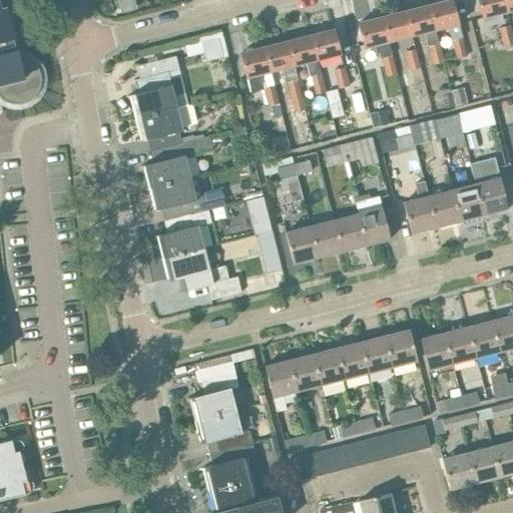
[(457,59),(467,56),(459,24),(452,0),(449,0),(429,5),(435,30),(447,27),(451,41),(452,41),(457,59)]
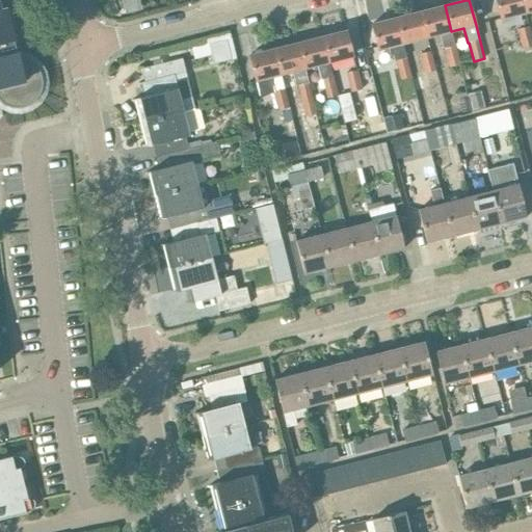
[(495,0),(500,18),(525,11),(521,0),(495,0)]
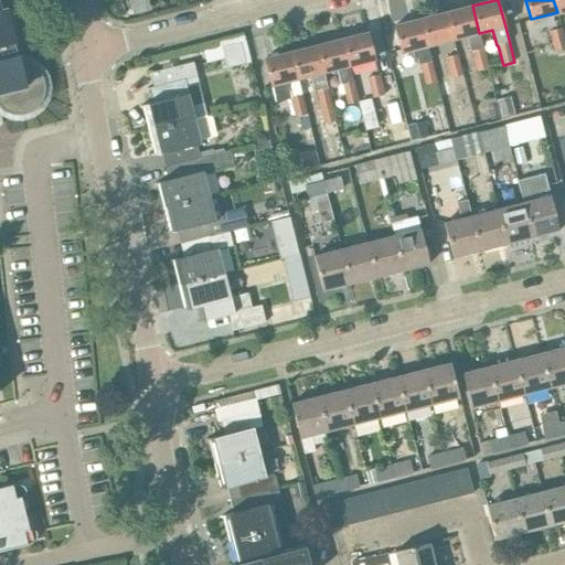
[(564,0),(553,0),(557,12),(564,10),(564,0)]
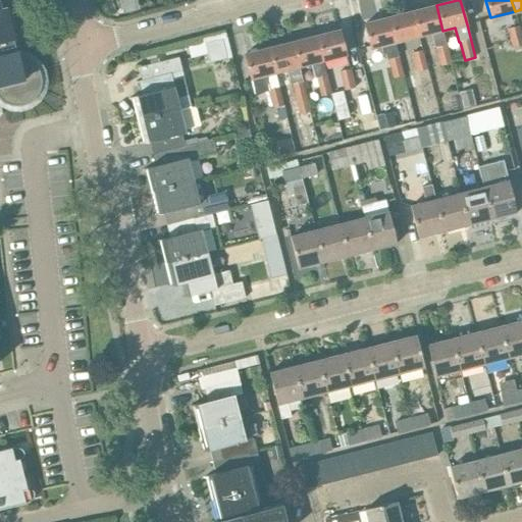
[(436,5),(412,11),(419,37),(430,34),(434,48),(435,48),(439,66),(451,63),(442,31),(436,5)]
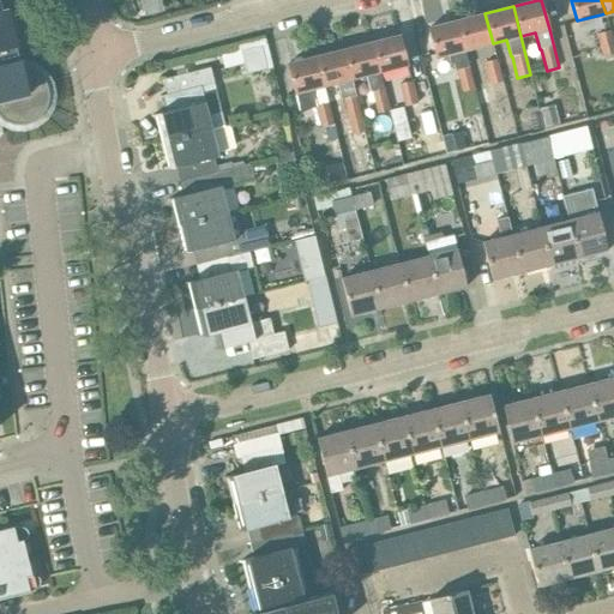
[(0,113),(2,115),(6,118),(10,120),(14,121),(18,121),(23,121),(28,120),(31,119),(36,116),(38,113),(42,109),(44,106),(46,101),(46,96),(46,92),(46,88),(44,83),(42,79),(38,76),(36,72),(31,70),(28,68),(23,67),(8,12),(8,10),(0,12),(0,113)]
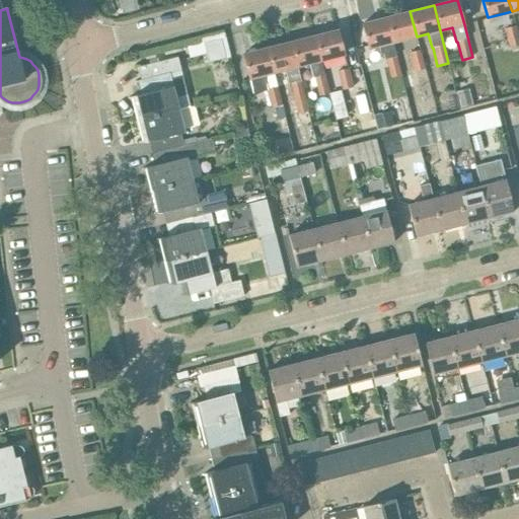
[(410,11),(386,17),(392,43),(393,42),(417,36),(410,11)]
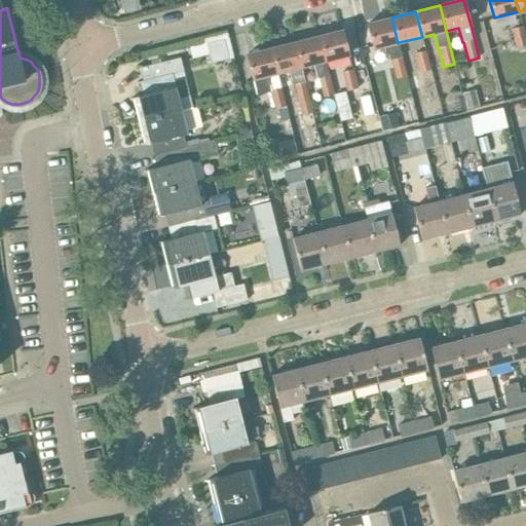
[(398,43),(391,17),(367,24),(373,49),(386,45),(390,60),(391,60),(396,79),(407,76),(399,42),(398,43)]
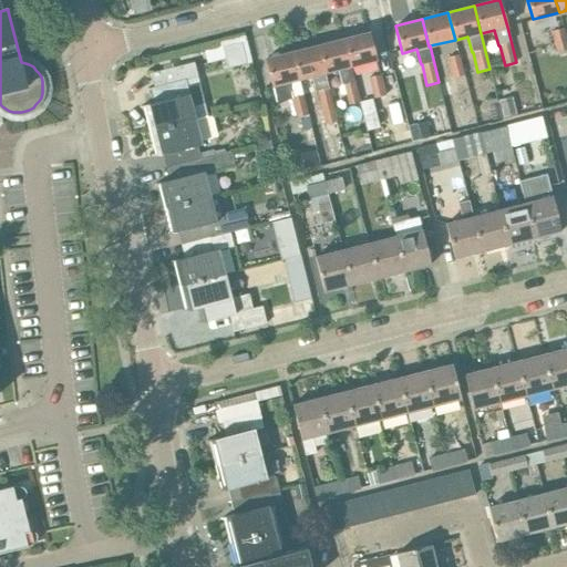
[(550,31),(556,52),(566,49),(566,42),(564,28),(550,31)]
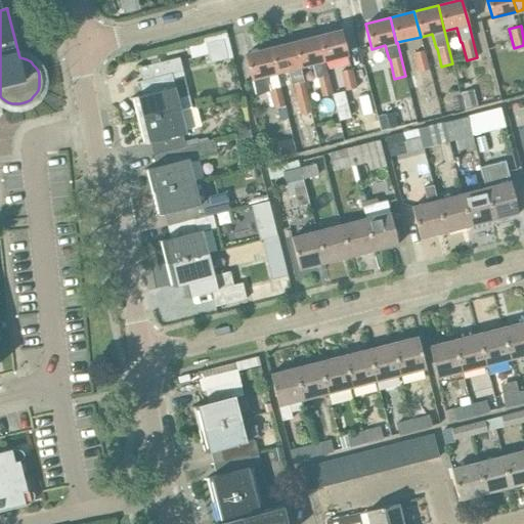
[(323,61),(324,60),(348,55),(342,30),(317,36),(323,61)]
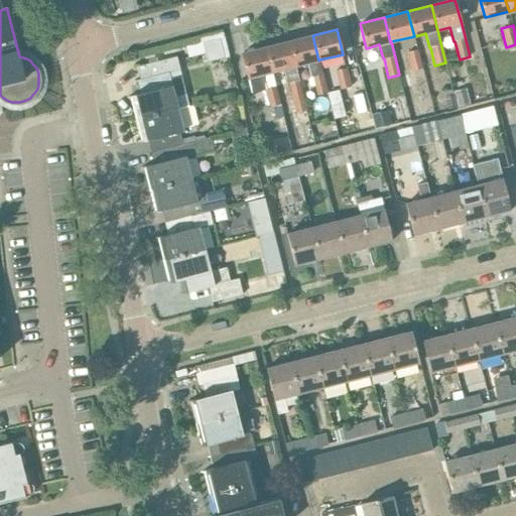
[(289,41),(295,67),(308,62),(323,118),(334,115),(319,59),(318,60),(312,35),(289,41)]
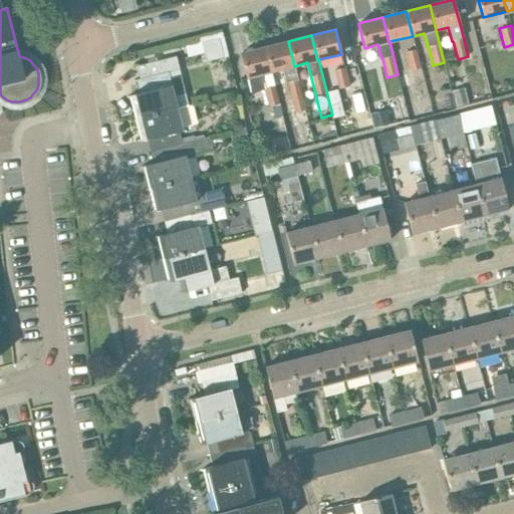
[(207,61),(224,57),(219,38),(201,43),(207,61)]
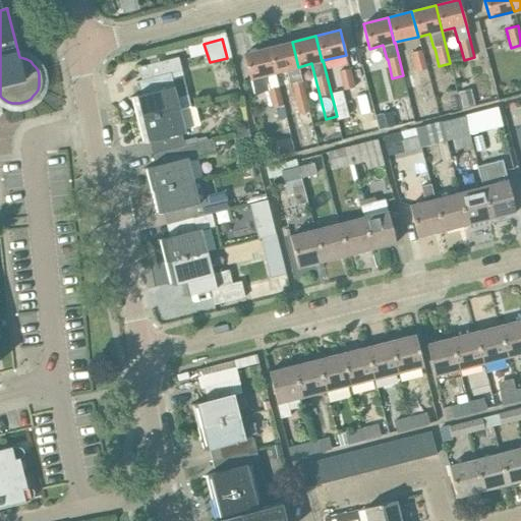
[(292,42),(268,48),(274,73),(285,70),(300,125),(311,122),(298,67),(292,42)]
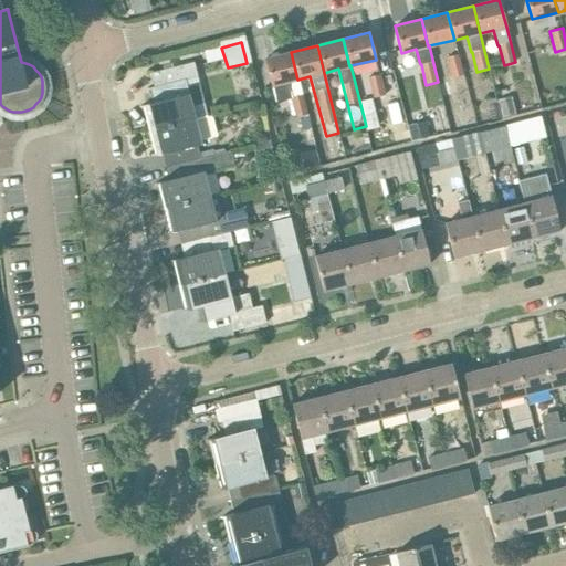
[(297,80),(291,52),(264,59),(272,86),(297,80)]
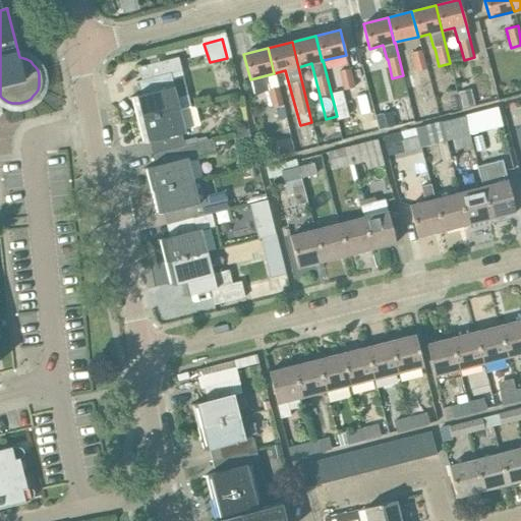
[(409,53),(419,89),(430,85),(421,50),(409,53)]
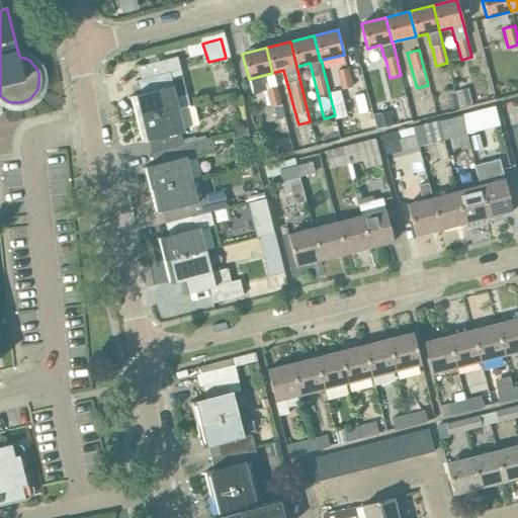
[(141,118),(178,109),(189,107),(190,106),(180,71),(177,57),(137,67),(141,79),(134,81),(134,82),(138,81),(141,93),(127,97),(127,99),(136,97),(141,118)]
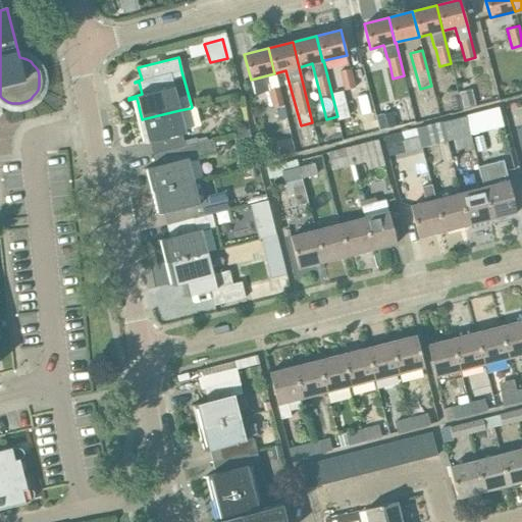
[(350,68),(340,71),(345,91),(355,89),(350,68)]
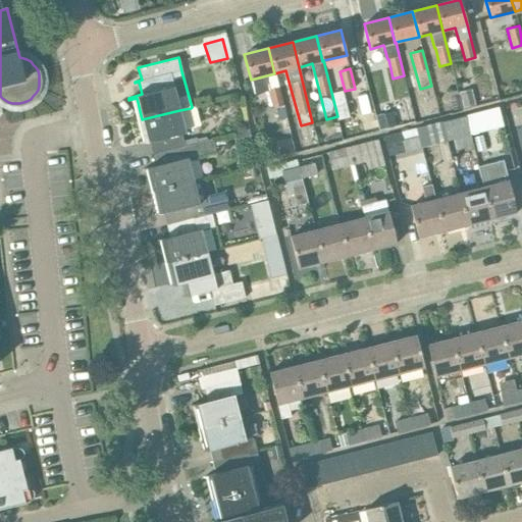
[(272,110),(283,106),(278,87),(267,90),(272,110)]
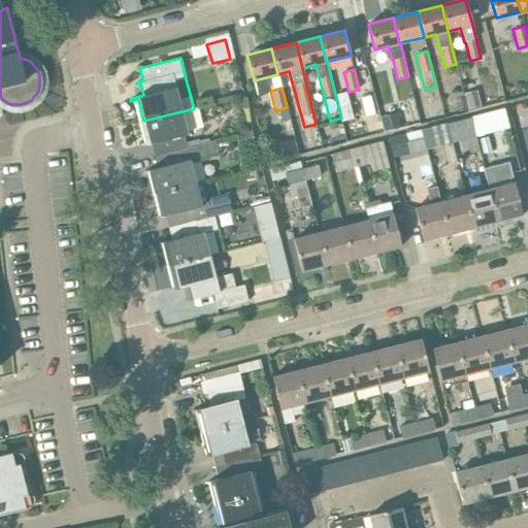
[(464,97),(467,109),(481,106),(476,91),(463,94),(464,97)]
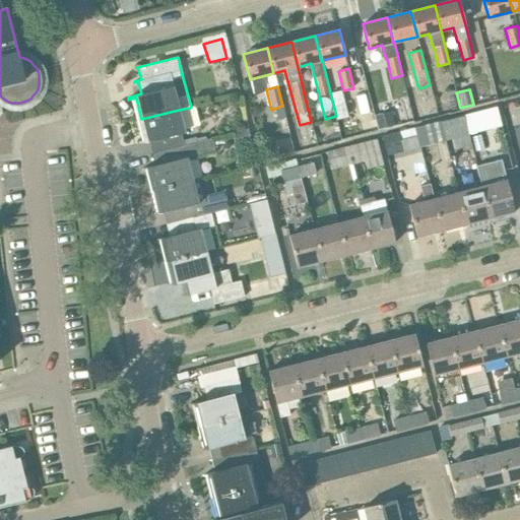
[(451,111),(460,108),(456,92),(455,90),(448,92),(451,111)]
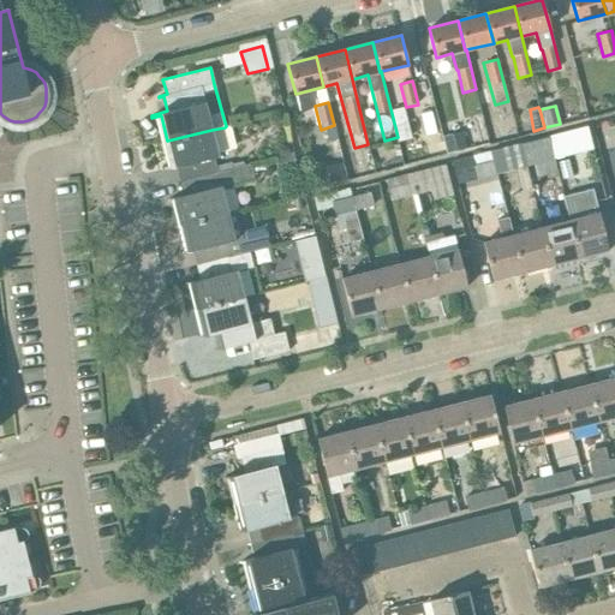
[(402,111),(393,113),(395,126),(405,124),(402,111)]
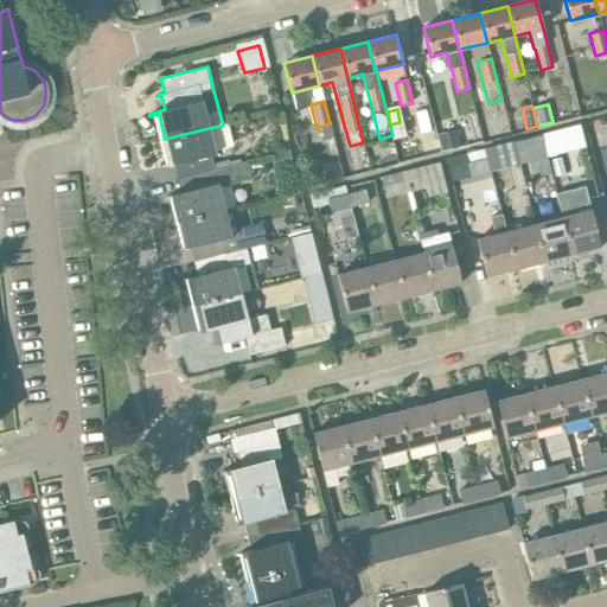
[(209,128),(165,139),(171,164),(163,166),(163,167),(197,159),(200,173),(215,170),(211,154),(215,154),(215,151),(228,148),(222,126),(209,128)]
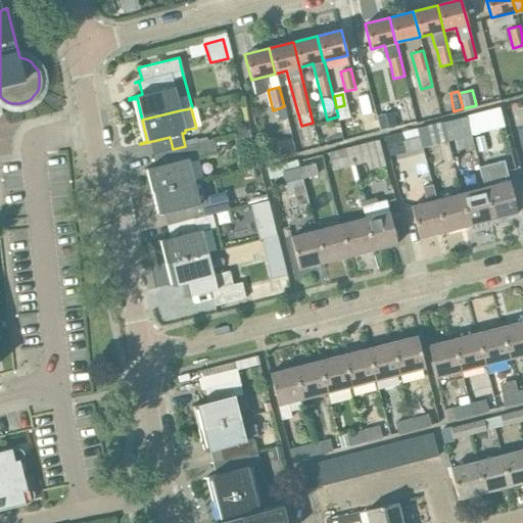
[(392,112),(377,116),(380,131),(395,127),(392,112)]
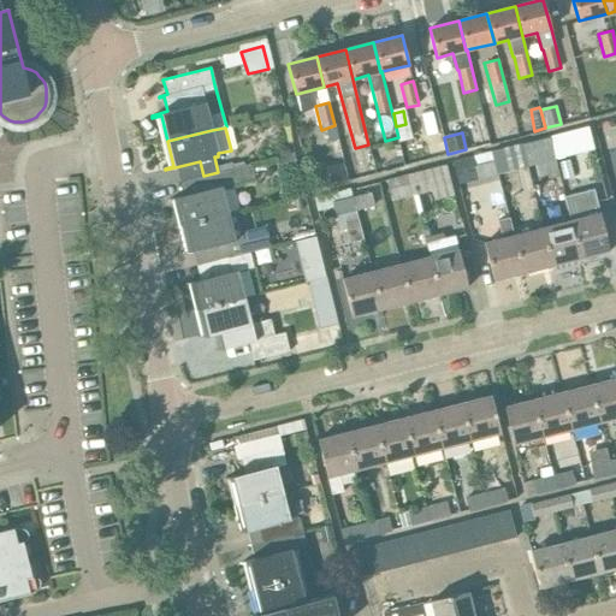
[(562,134),(549,137),(555,160),(556,160),(568,157),(562,134)]
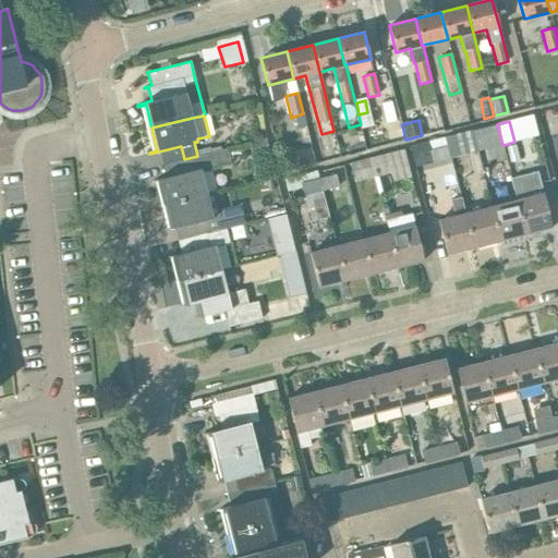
[(493,156),(494,159),(506,156),(504,145),(502,145),(497,124),(480,129),(484,150),(485,150),(487,158),(493,156)]
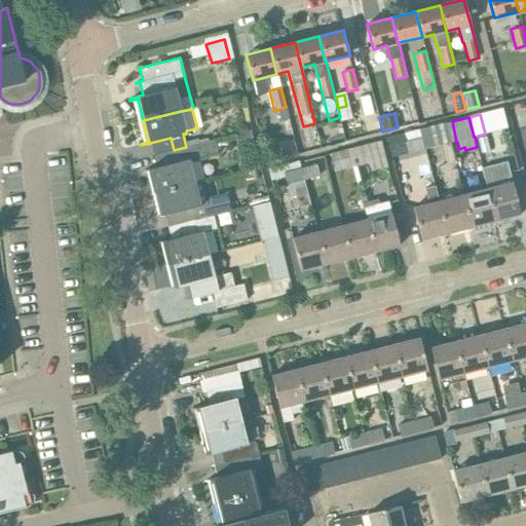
[(434,167),(446,164),(441,146),(451,143),(446,122),(419,128),(425,150),(428,149),(434,167)]
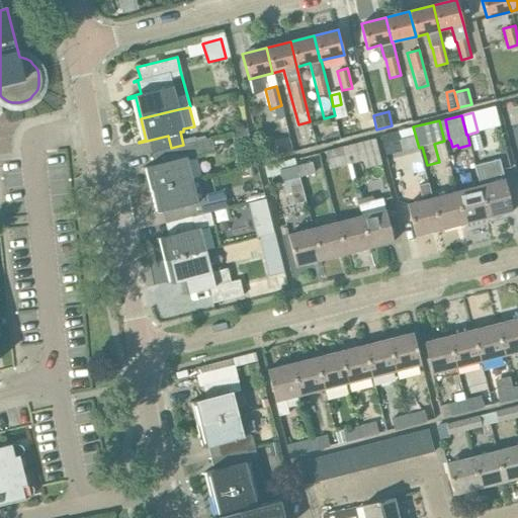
[(288,127),(293,150),(305,147),(300,124),(288,127)]
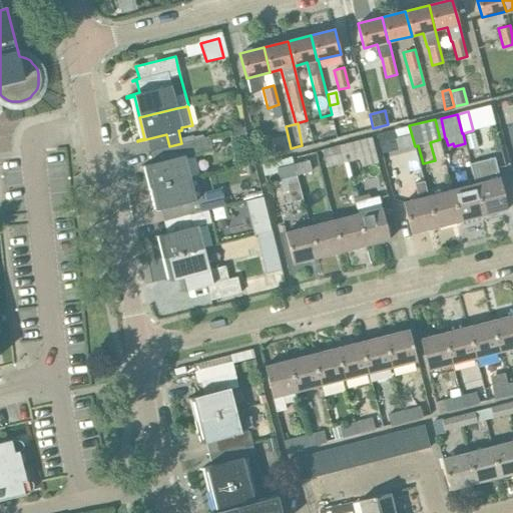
[(409,125),(393,129),(396,142),(398,150),(415,146),(409,125)]
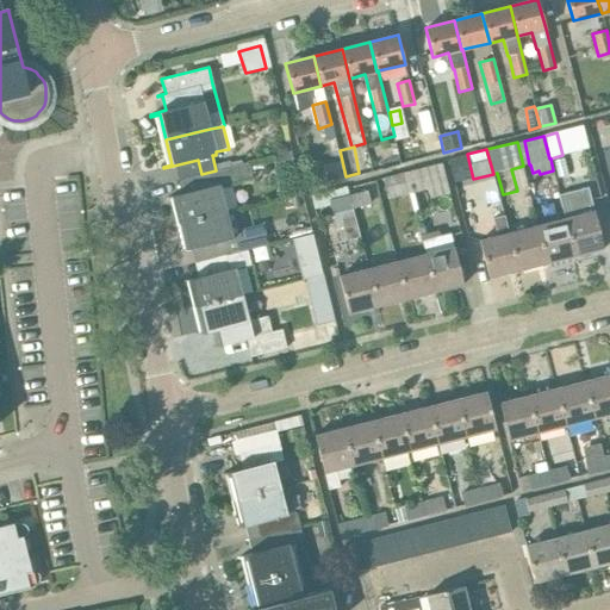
[(275,169),(294,165),(291,151),(272,156),(275,169)]
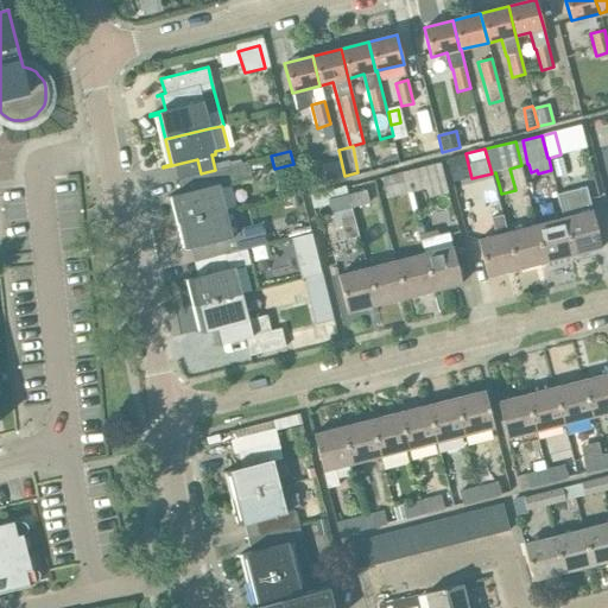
[(181,221),(225,210),(219,185),(252,178),(247,162),(215,170),(201,173),(204,188),(165,197),(166,198),(175,197),(181,221)]
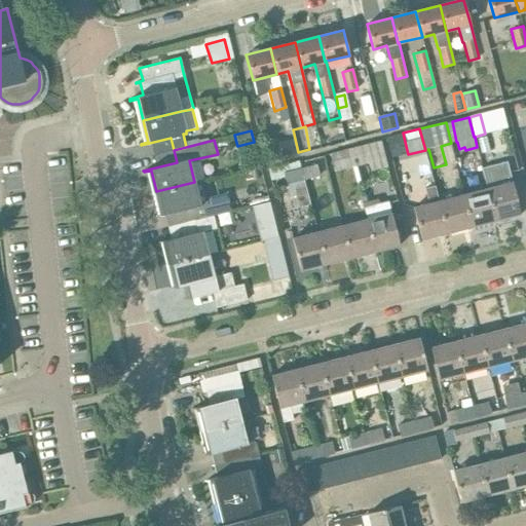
[(287,141),(272,144),(276,159),(290,155),(287,141)]
